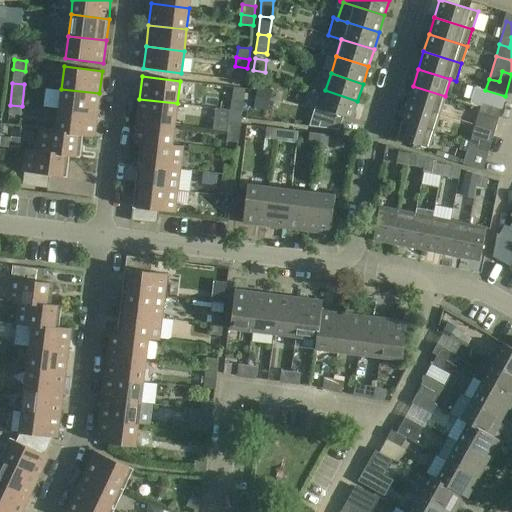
[(272,89),(257,86),(254,108),(268,110),(272,89)]
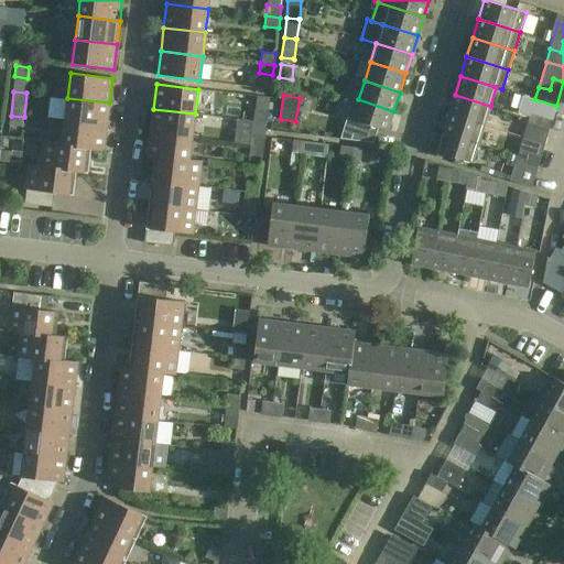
[(485,125),(490,106),(455,95),(448,114),(485,125)]
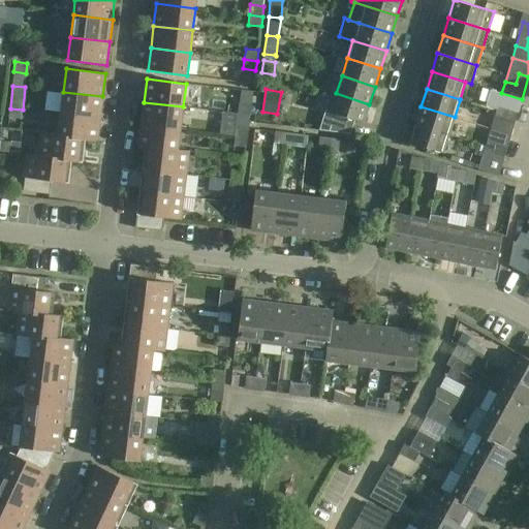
[(61,114),(100,119),(102,96),(63,92),(61,114)]
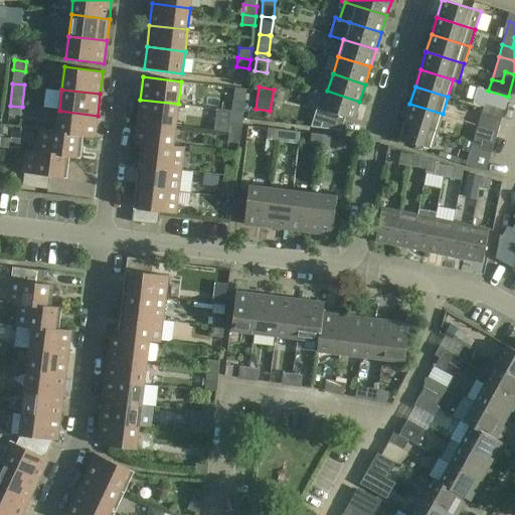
[(354,119),(359,102),(327,91),(322,108),(317,107),(311,127),(341,131),(345,117),(354,119)]
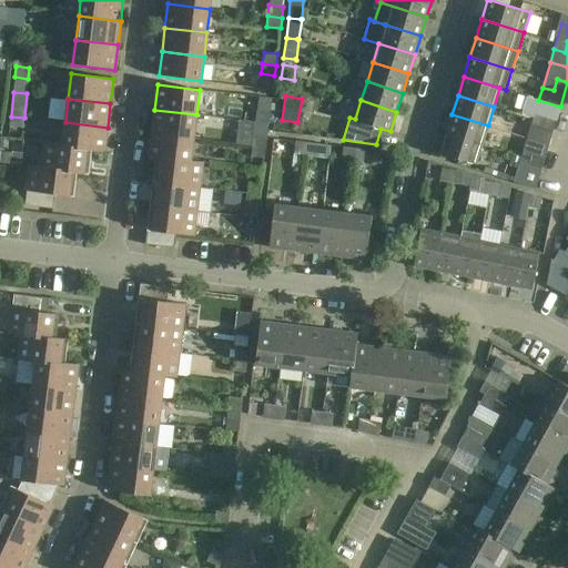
[(556,120),(560,107),(538,100),(530,125),(541,129),(545,118),(556,120)]
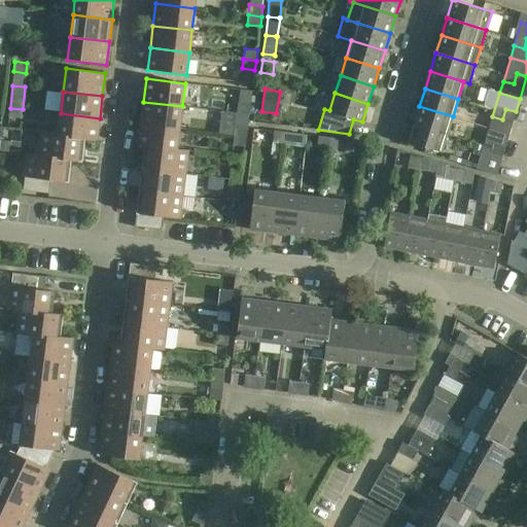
[(251,103),(238,101),(237,112),(249,114),(251,103)]
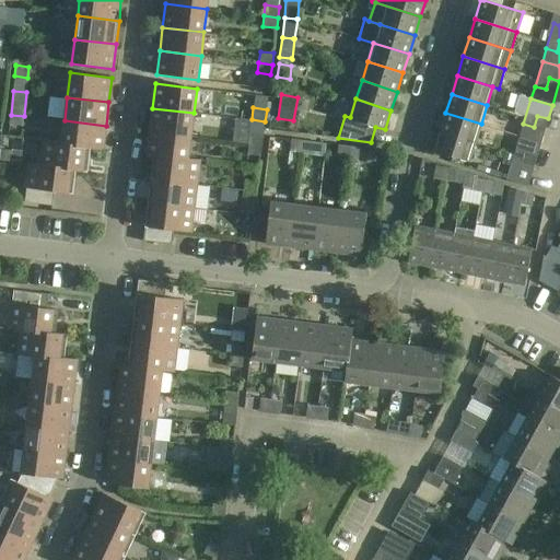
[(194,113),(152,108),(149,131),(190,137),(194,113)]
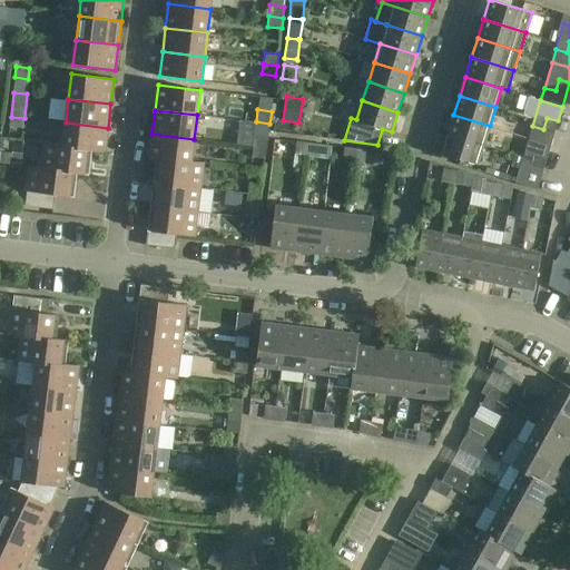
[(483,145),(490,126),(453,115),(448,134),(483,145)]
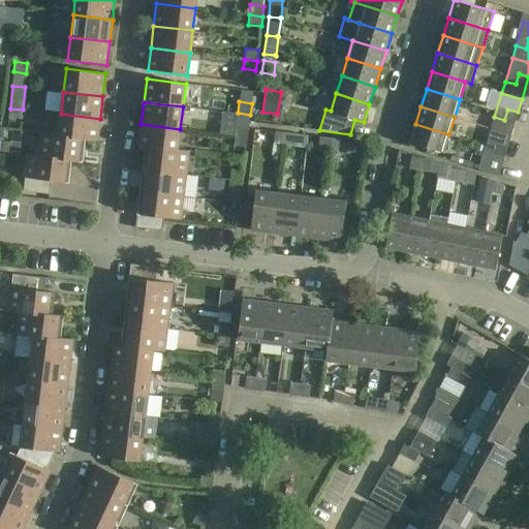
[(22,120),(23,110),(10,109),(9,119),(22,120)]
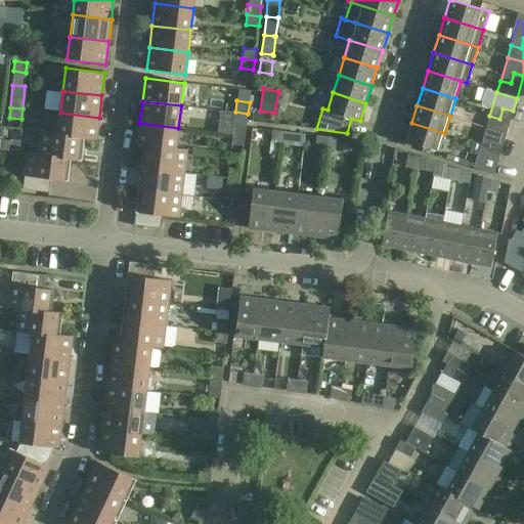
[(489,116),(486,128),(506,134),(513,111),(503,108),(499,119),(489,116)]
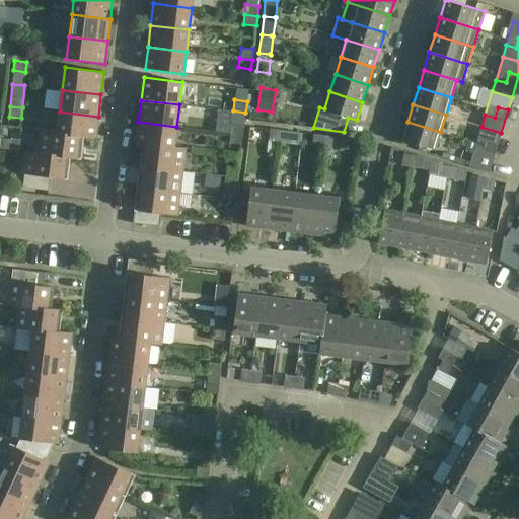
[(60,112),(57,132),(57,134),(83,137),(83,138),(95,139),(98,117),(60,112)]
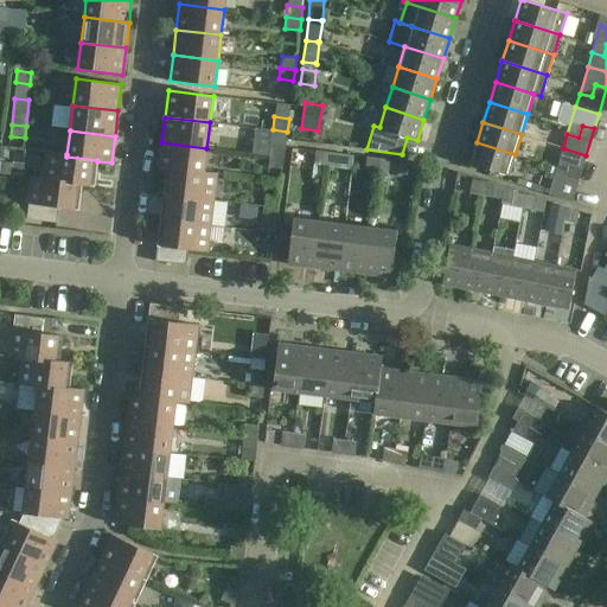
[(204,173),(204,172),(206,148),(161,142),(159,170),(166,170),(167,168),(204,173)]
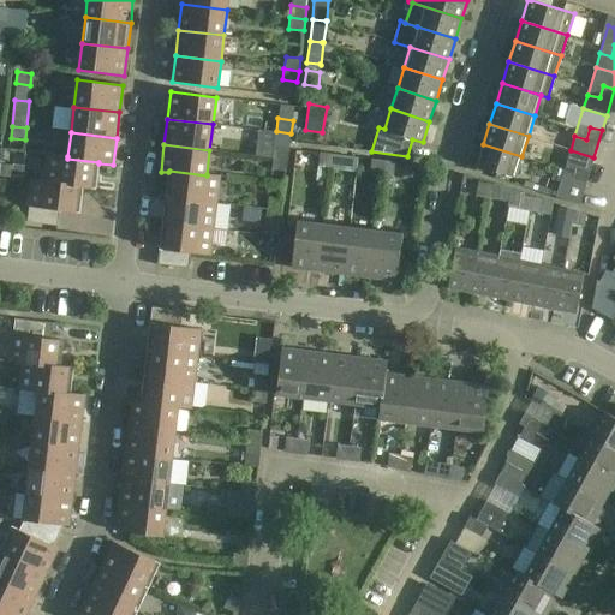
[(274,144),(273,157),(287,160),(290,147),(274,144)]
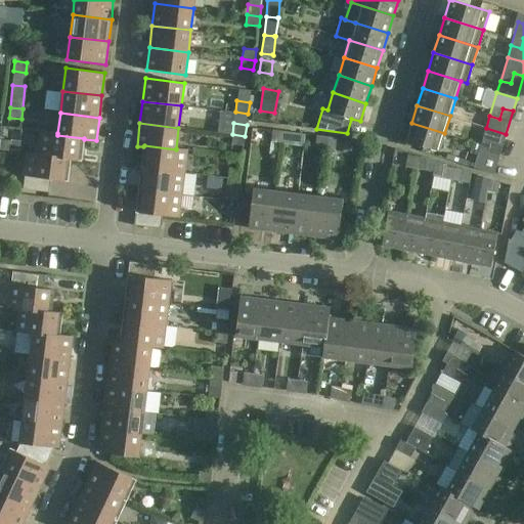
[(439,151),(444,133),(411,123),(405,141),(439,151)]
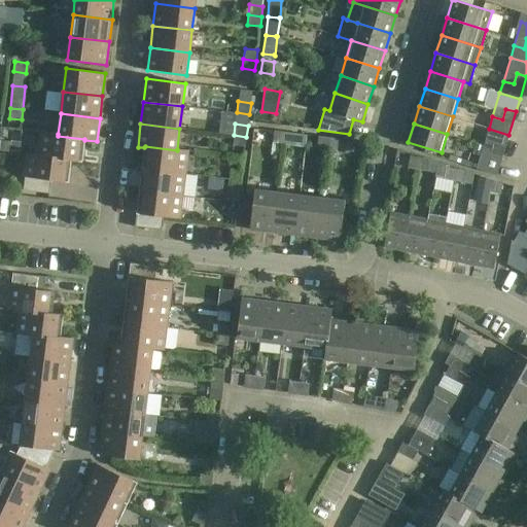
[(505,147),(508,135),(489,129),(482,152),(492,154),(495,144),(505,147)]
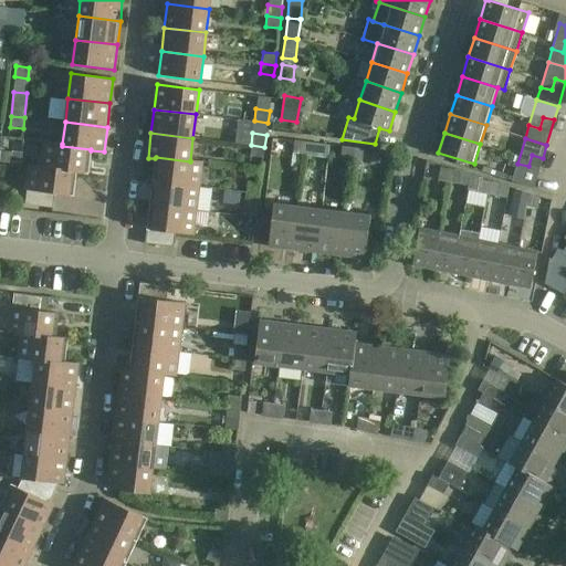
[(304,154),(306,140),(294,139),(293,153),(304,154)]
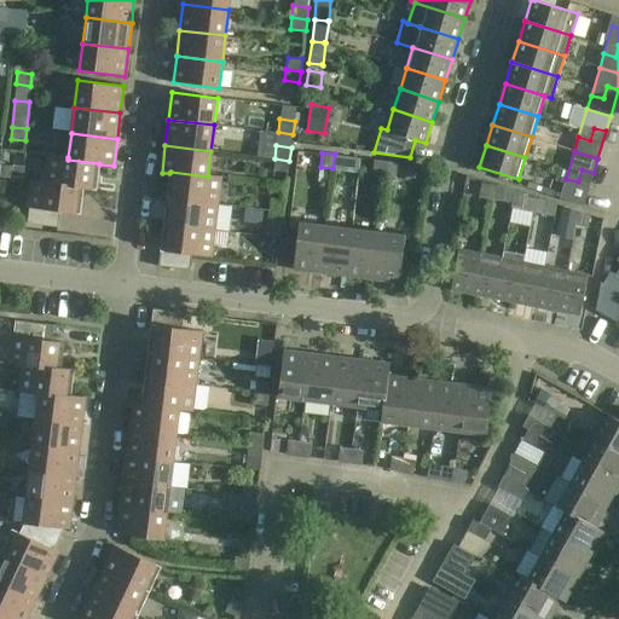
[(346,156),(335,154),(333,168),(343,171),(346,156)]
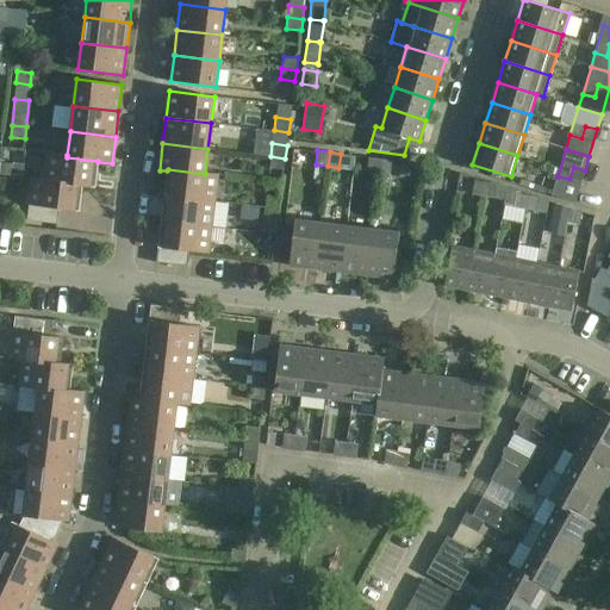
[(67,157),(67,155),(48,153),(48,154),(45,179),(45,180),(82,185),(82,186),(94,187),(98,162),(98,161),(67,157)]
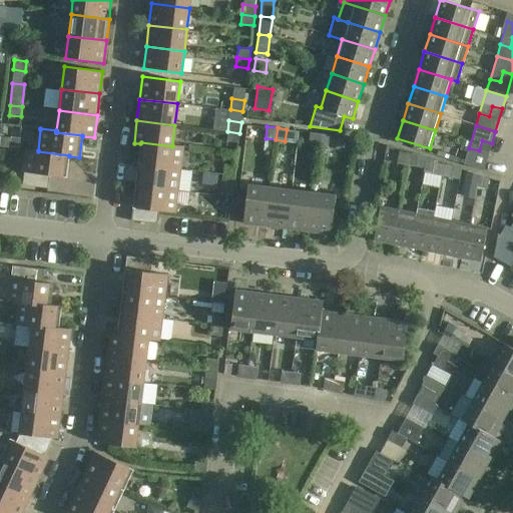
[(238,141),(239,133),(227,131),(226,140),(238,141)]
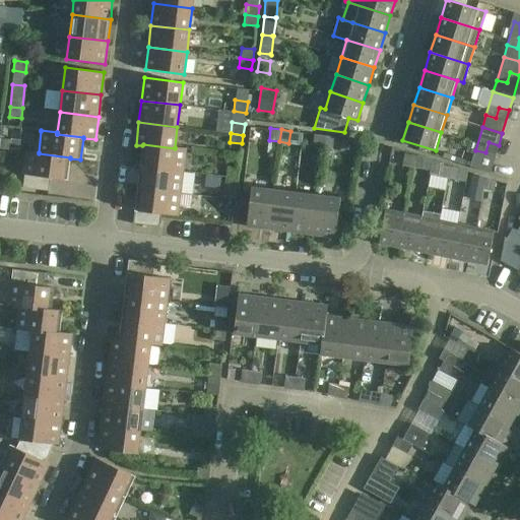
[(323,147),(325,135),(314,133),(312,146),(323,147)]
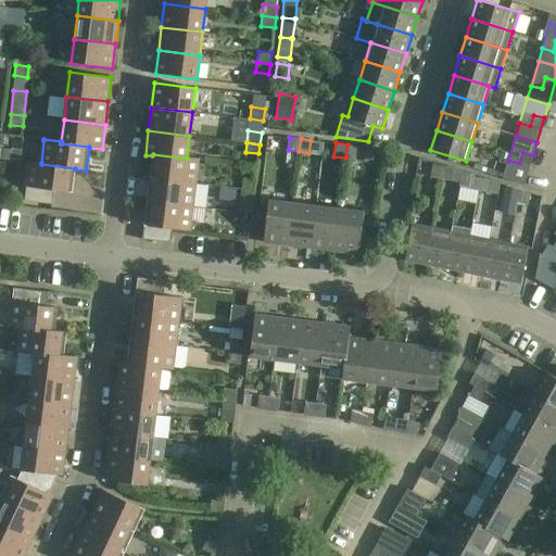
[(357,146),(348,144),(345,158),(355,159),(357,146)]
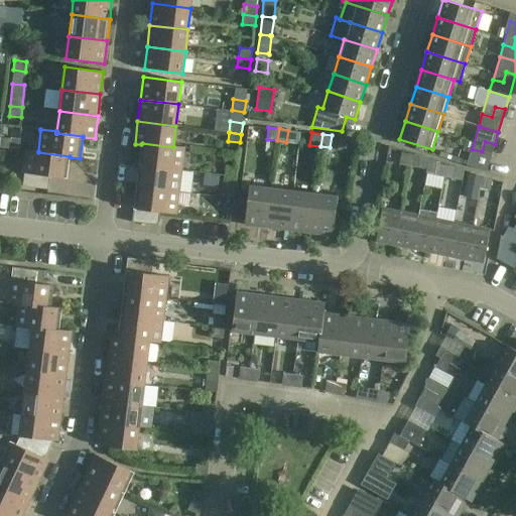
[(12,139),(0,137),(0,148),(10,150),(12,139)]
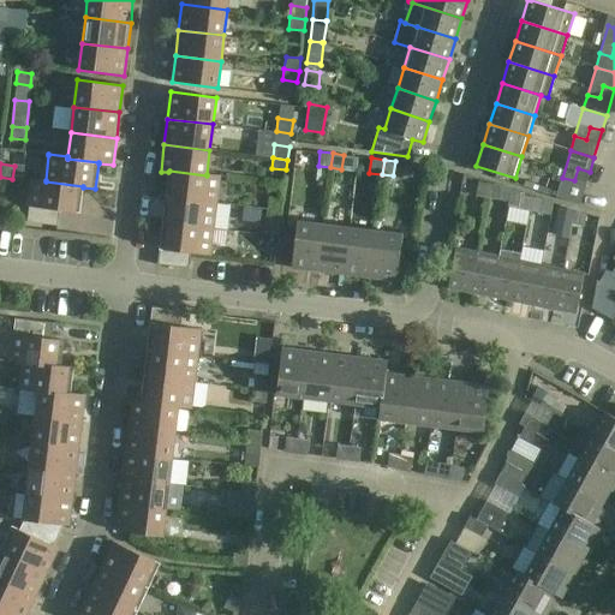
[(574,180),(562,178),(556,196),(580,203),(586,184),(590,172),(578,168),(574,180)]
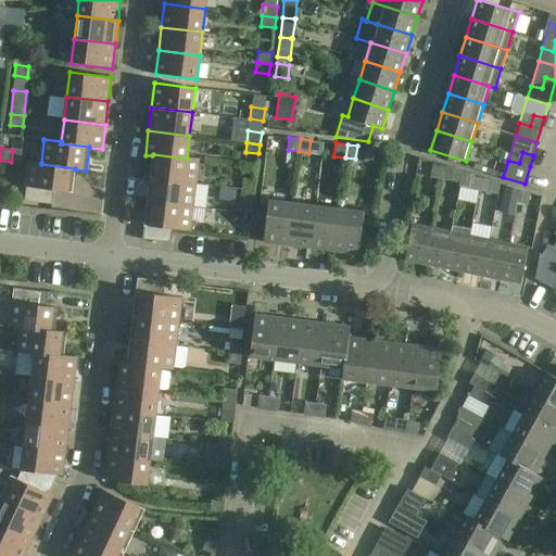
[(152,155),(150,178),(196,184),(199,160),(199,159),(187,158),(187,159),(153,154),(152,155)]
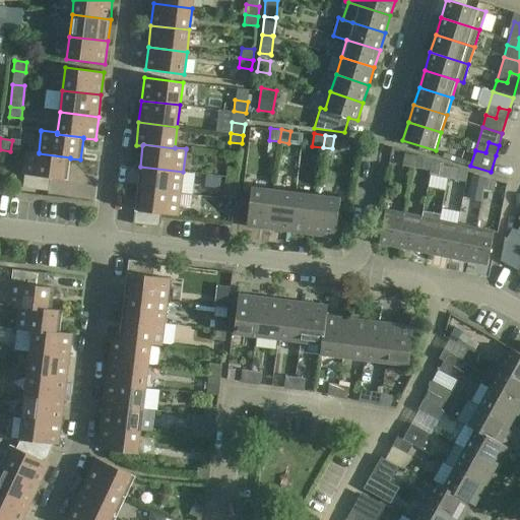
[(67,180),(70,158),(70,157),(39,153),(39,152),(27,150),(27,152),(23,188),(50,191),(51,178),(67,180)]
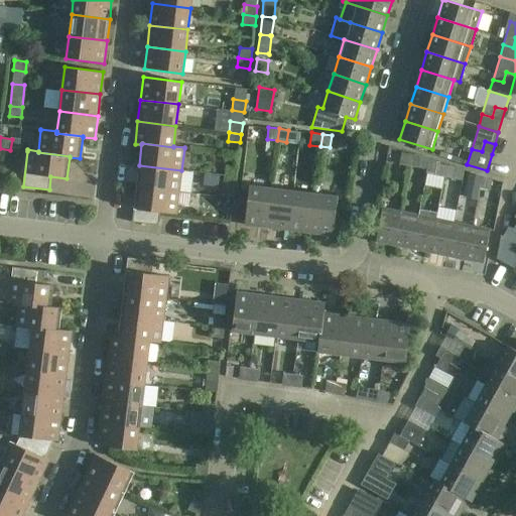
[(401,152),(399,163),(409,165),(411,154),(401,152)]
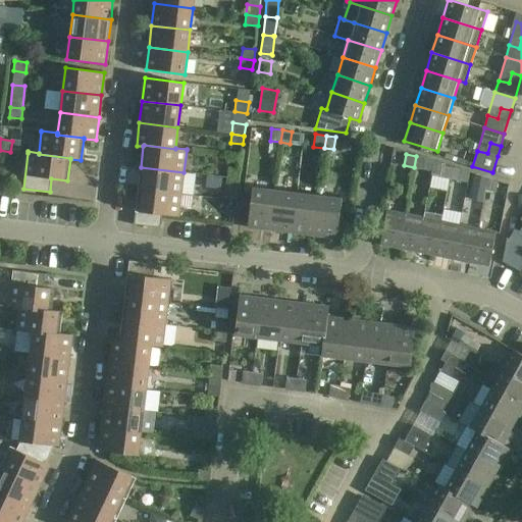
[(416,156),(414,167),(424,169),(426,158),(416,156)]
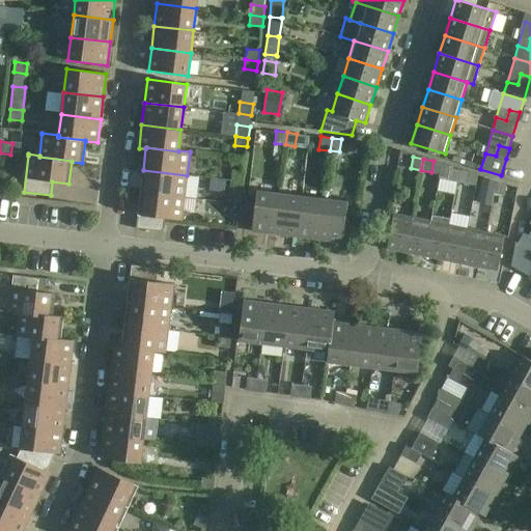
[(449,168),(447,180),(457,183),(459,170),(449,168)]
